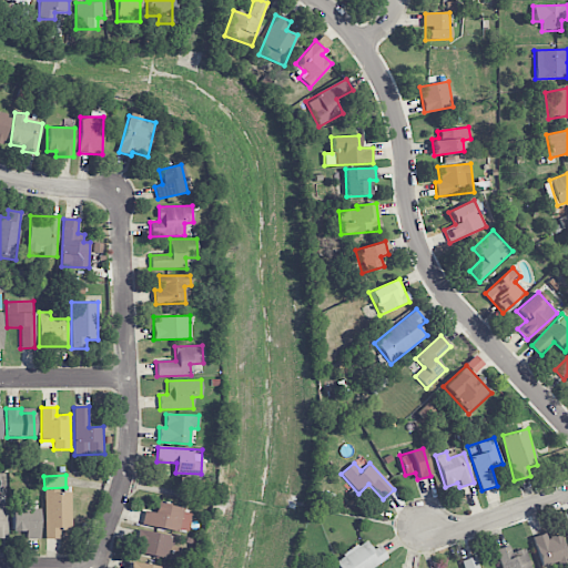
[(44,489),(46,539),(60,538),(60,529),(71,529),(71,489),(44,489)]
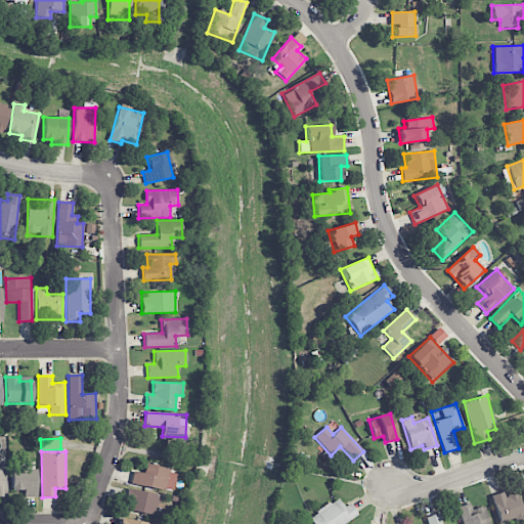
[(131,484),(174,492),(177,471),(145,465),(143,474),(133,472),(131,484)]
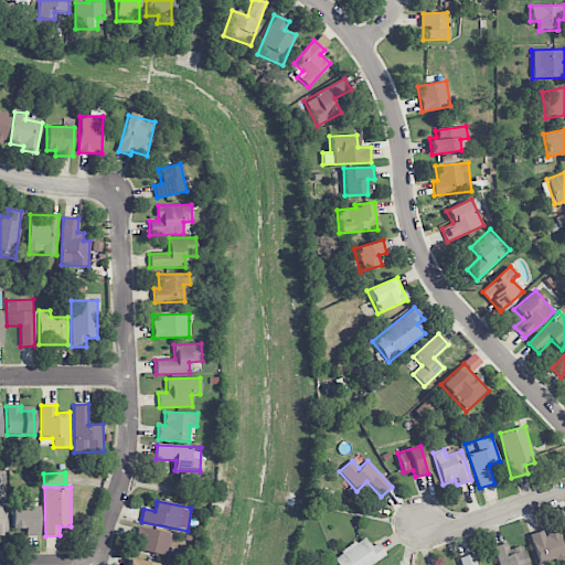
[(11,529),(25,529),(25,535),(40,535),(39,505),(11,505),(11,529)]
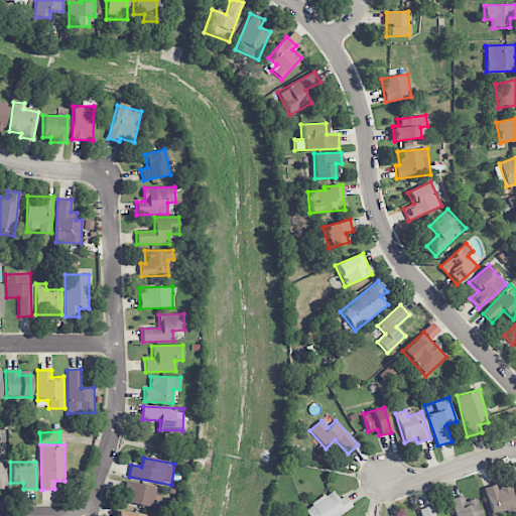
[(484,489),(491,514),(515,506),(508,482),(484,489)]
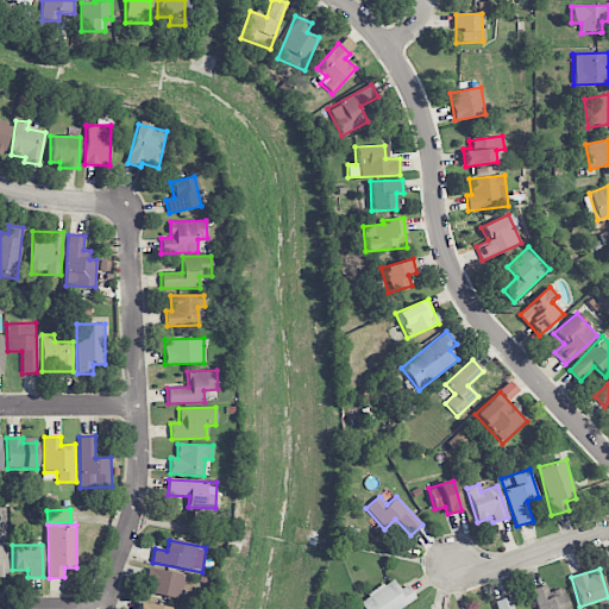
[(188,575),(146,570),(143,595),(186,598),(188,575)]
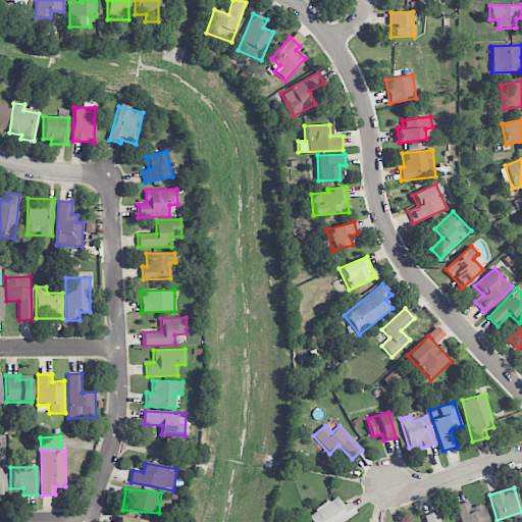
[(344,521),(357,516),(350,502),(342,506),(337,498),(306,514),(310,521),(344,521)]
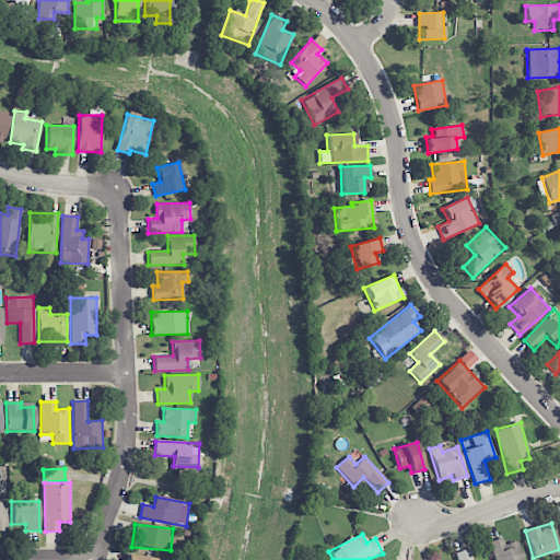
[(504,545),(502,537),(488,543),(493,559),(524,559),(517,540),(504,545)]
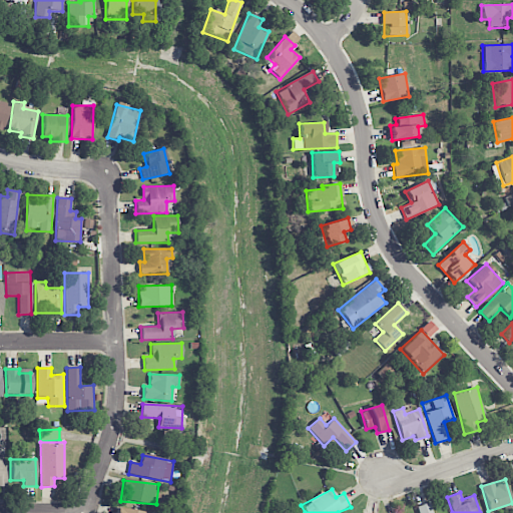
[(420,512),(432,512),(430,503),(418,505),(420,512)]
